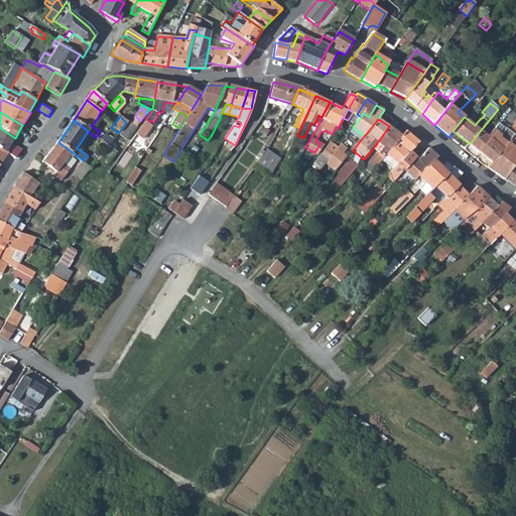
[(144,121),(136,134),(143,139),(152,126),(144,121)]
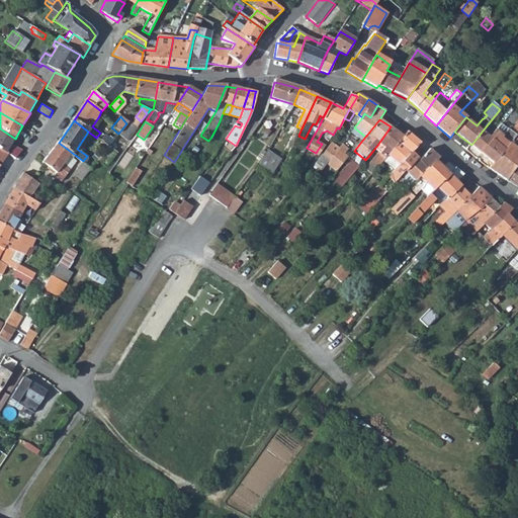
[(483,131),(471,145),(494,162),(509,143),(517,132),(517,121),(510,133),(507,131),(500,124),(490,138),(483,131)]
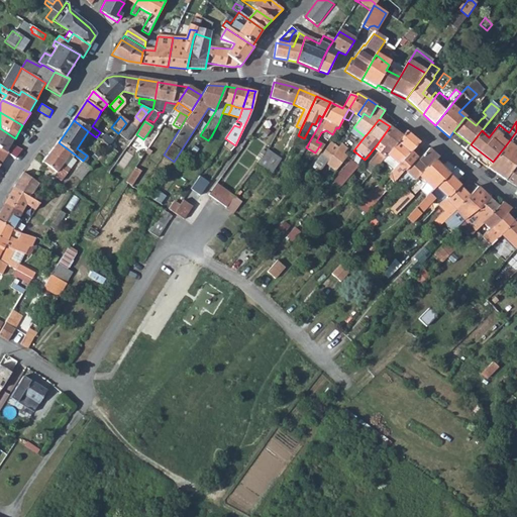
[(126,123),(118,133),(126,139),(134,130),(126,123)]
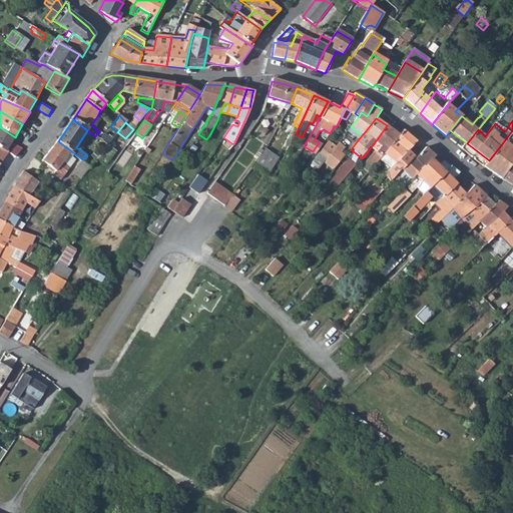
[(387,125),(375,142),(386,150),(400,134),(387,125)]
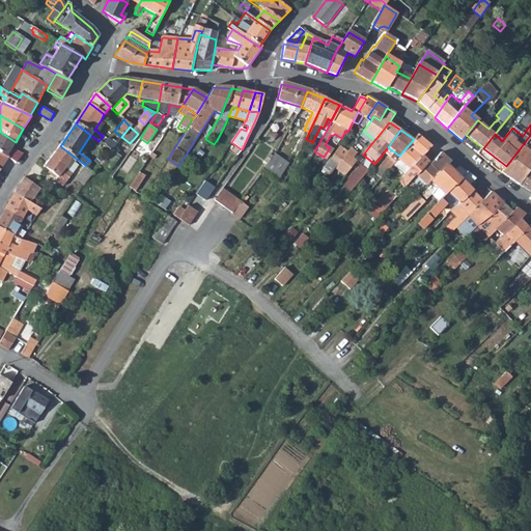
[(0,151),(8,157),(17,162),(22,155),(11,148),(16,142),(0,132),(0,151)]
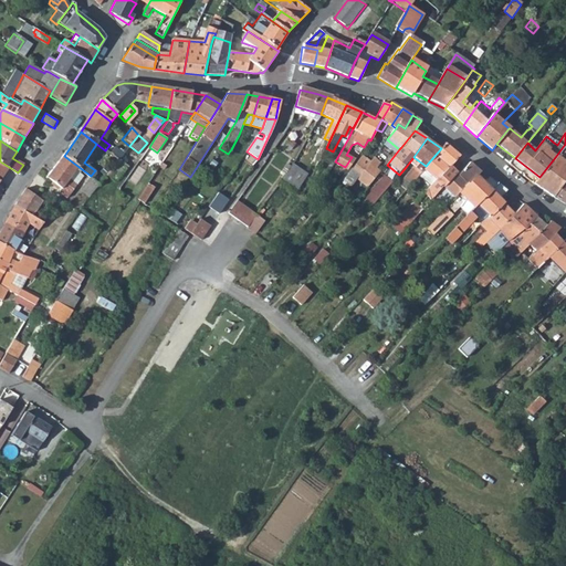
[(426,166),(423,170),(416,178),(430,186),(450,166),(460,156),(444,144),(441,148),(426,166)]
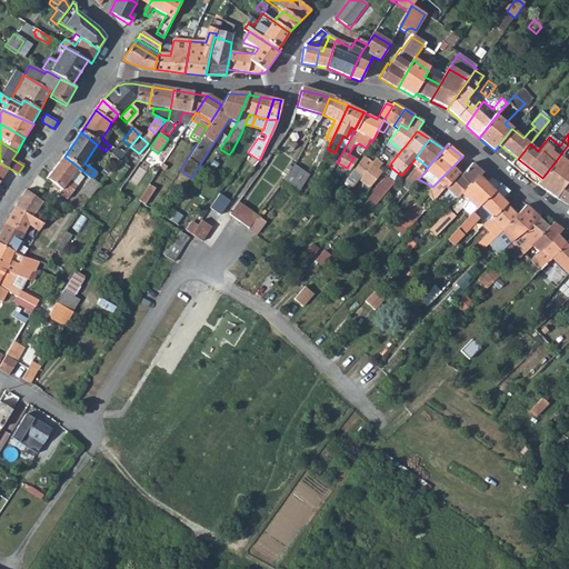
[(113,151),(110,156),(112,157),(119,162),(121,159),(122,158),(113,151)]
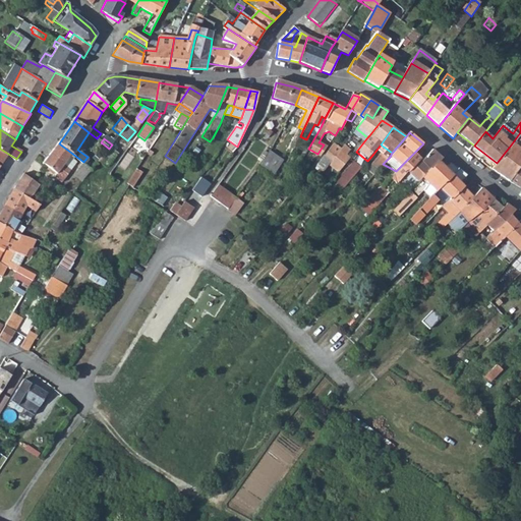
[(47,158),(42,164),(58,175),(60,176),(58,178),(64,182),(79,159),(59,143),(57,145),(47,158)]
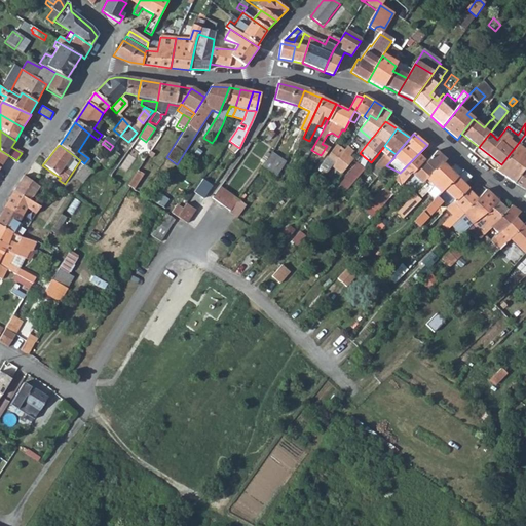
[(104,145),(88,166),(94,171),(100,162),(110,150),(104,145)]
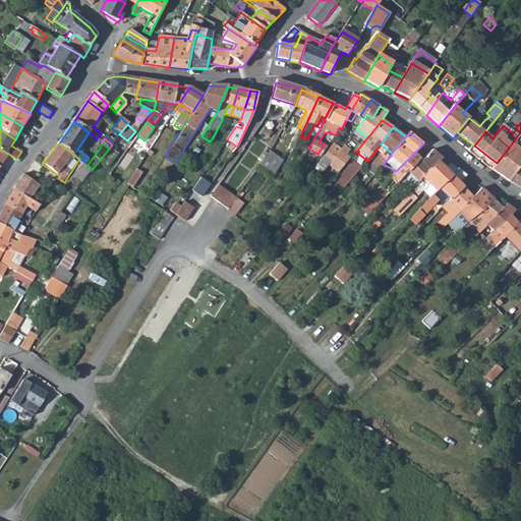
[(497,163),(493,169),(501,175),(518,149),(512,143),(497,163)]
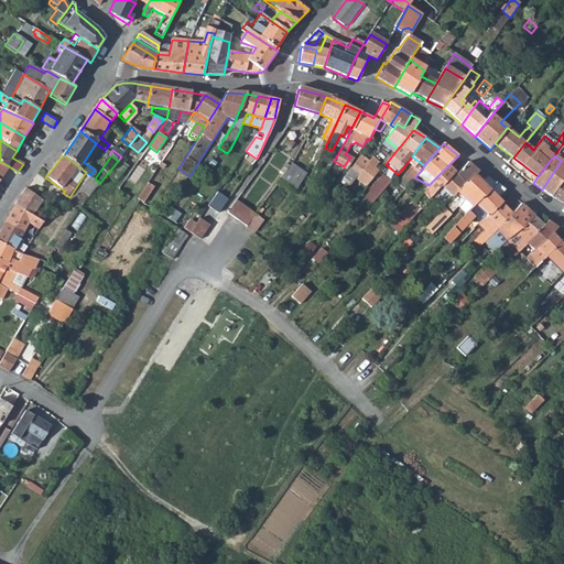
[(350,156),(344,166),(347,169),(354,159),(350,156)]
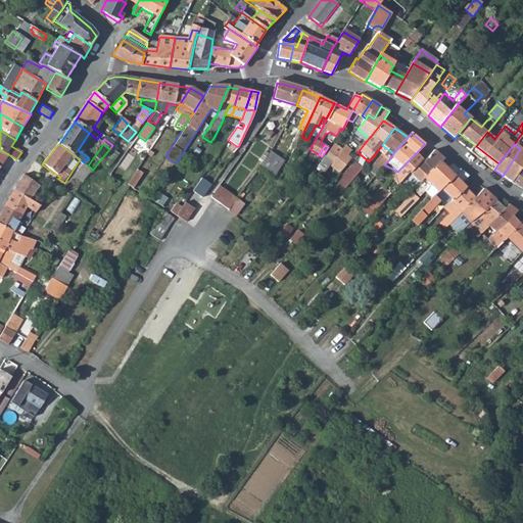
[(341,150),(332,164),(341,172),(352,158),(348,155),(351,150),(345,145),(341,150)]
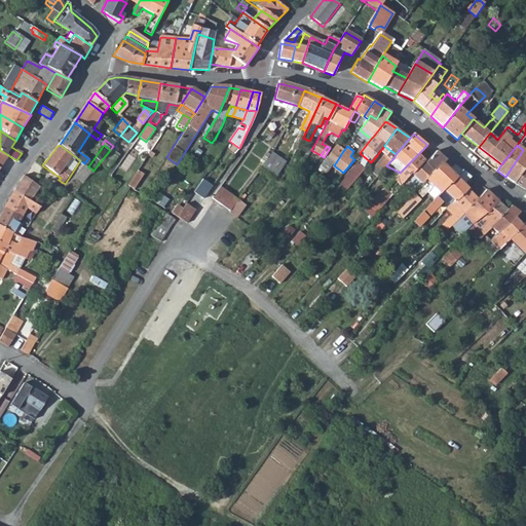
[(110,150),(100,162),(108,168),(121,154),(112,147),(110,150)]
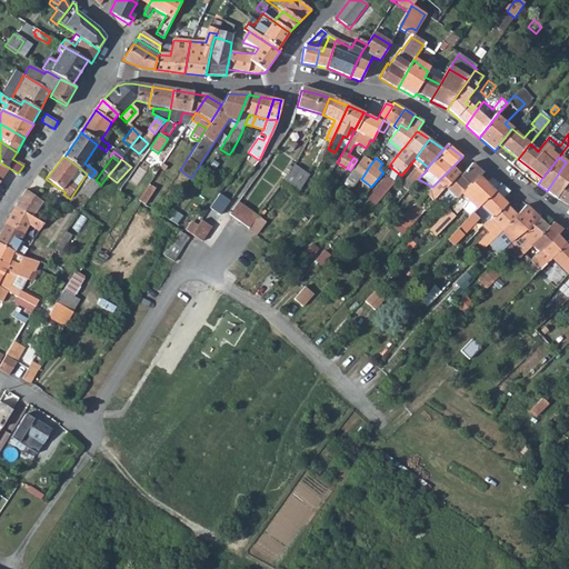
[(365,159),(352,175),(360,180),(361,179),(371,163),(368,161),(365,159)]
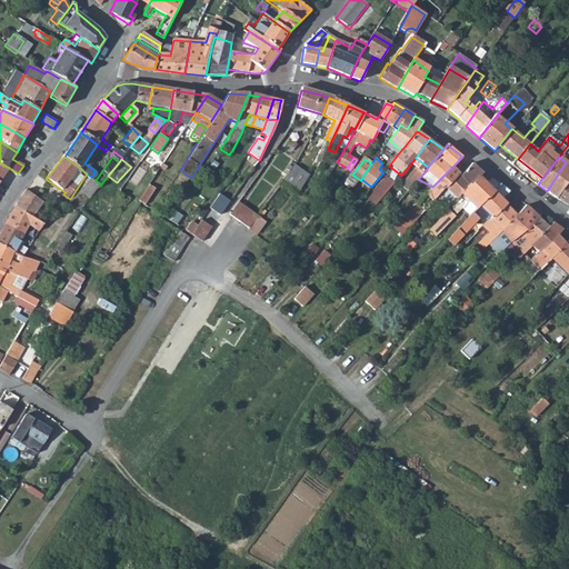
[(568,165),(566,162),(547,191),(557,198),(568,179),(568,165)]
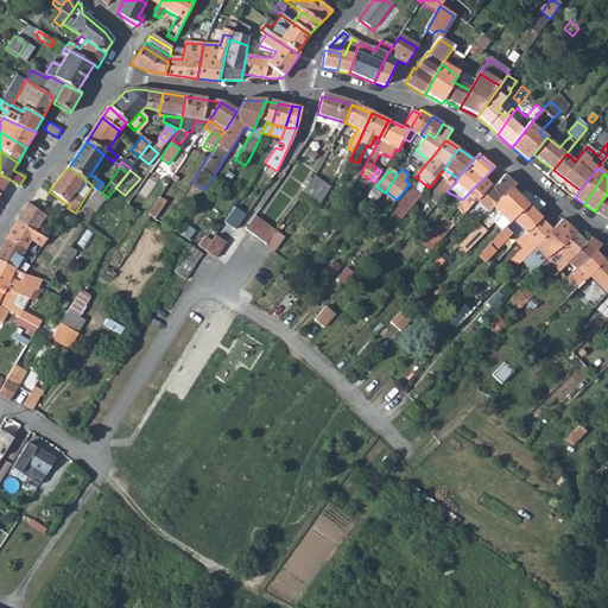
[(462,200),(455,208),(463,214),(474,201),(487,213),(512,189),(517,185),(505,175),(492,188),(483,178),(462,200)]
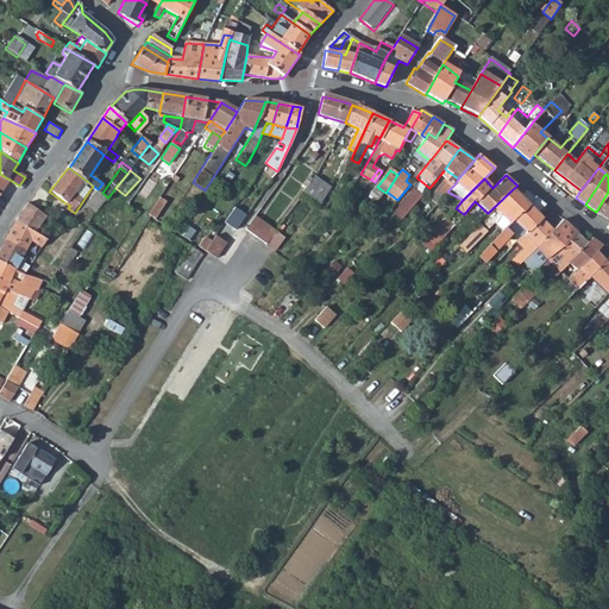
[(313,176),(303,194),(320,203),(331,187),(313,176)]
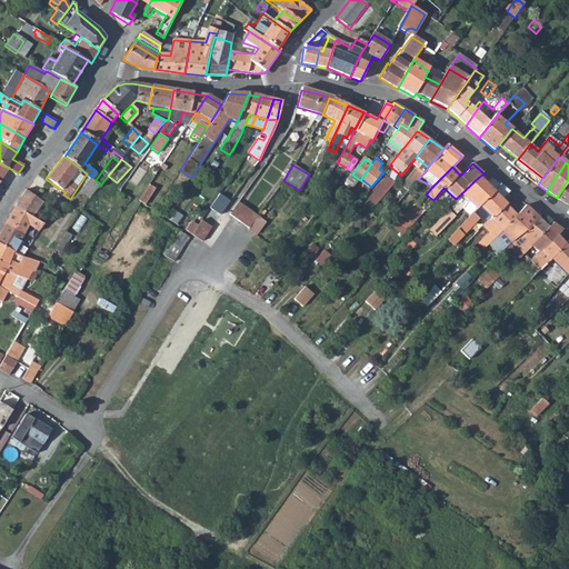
[(402,187),(408,191),(418,179),(426,171),(419,166),(402,187)]
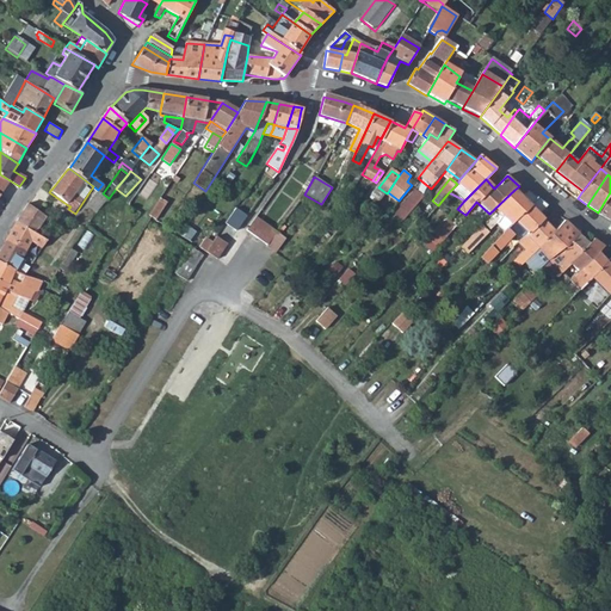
[(378,187),(372,196),(381,201),(387,193),(378,187)]
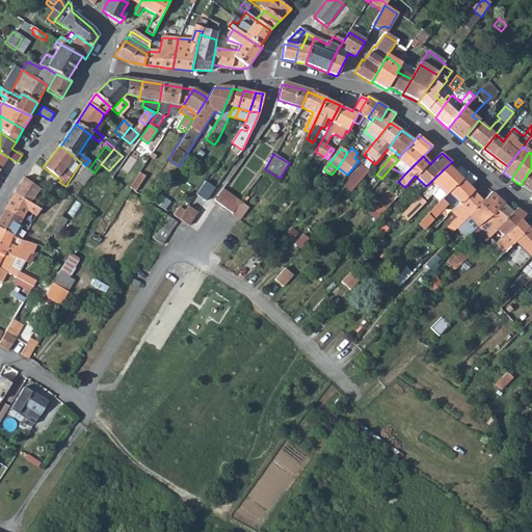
[(85,165),(76,179),(85,185),(95,173),(89,168),(85,165)]
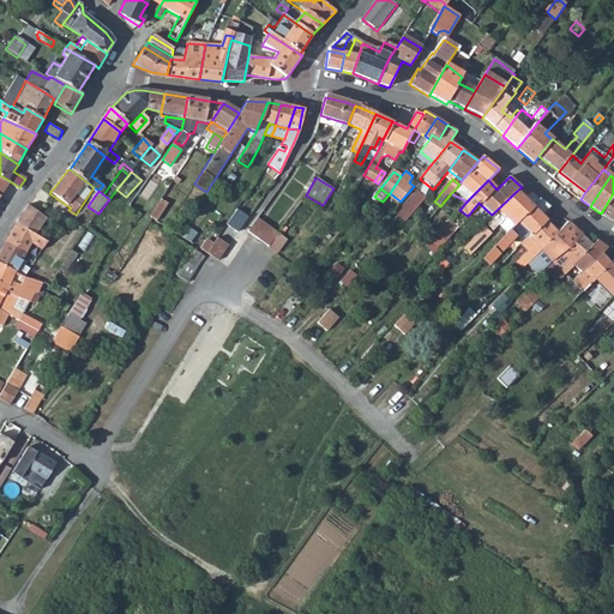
[(505,218),(515,226),(518,222),(522,218),(540,199),(531,192),(525,199),(517,191),(492,215),(489,217),(499,226),(505,218)]
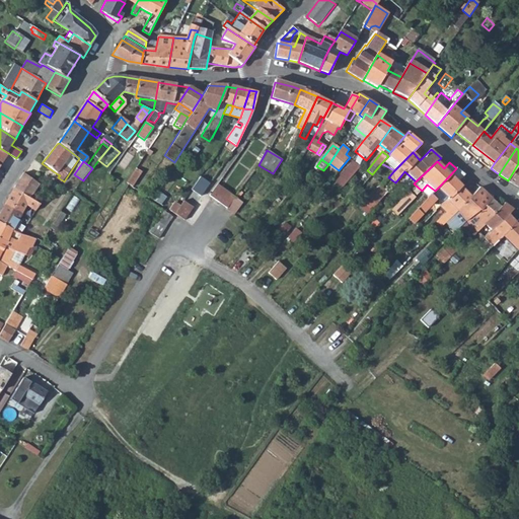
[(518,163),(508,180),(518,187),(518,163)]
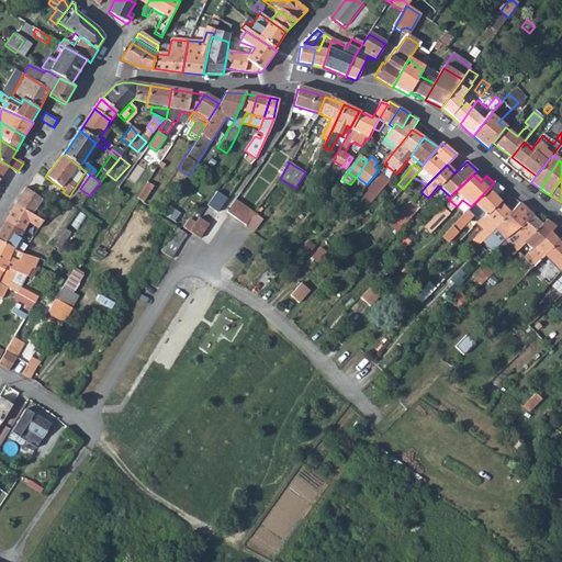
[(363,199),(369,204),(388,183),(382,178),(378,182),(367,194),(363,199)]
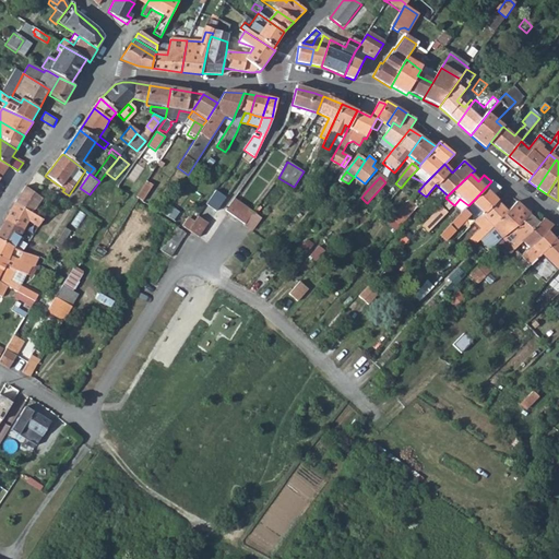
[(145,199),(153,182),(146,180),(139,195),(145,199)]
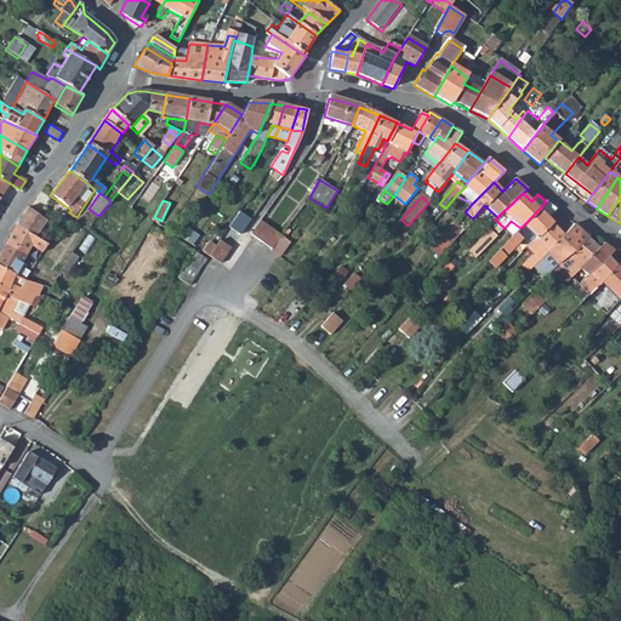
[(528,221),(524,224),(539,238),(552,223),(547,217),(556,209),(546,201),(528,221)]
